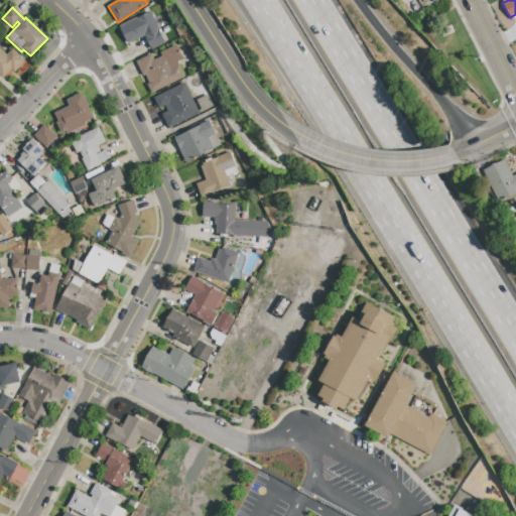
[(151,49),(144,35),(127,43),(120,26),(150,12),(164,43),(151,49)]
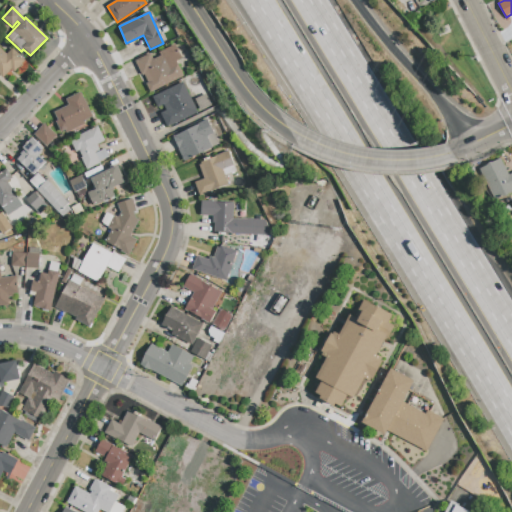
[(150,93),(146,84),(148,83),(144,74),(142,76),(135,62),(150,54),(152,60),(160,56),(158,53),(175,45),(181,59),(176,62),(183,77),(150,93)]
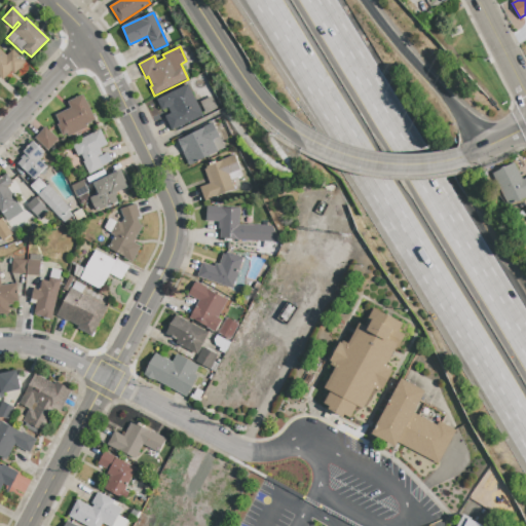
[(3,80),(0,77),(0,50),(6,57),(12,50),(25,63),(14,74),(11,71),(3,80)]
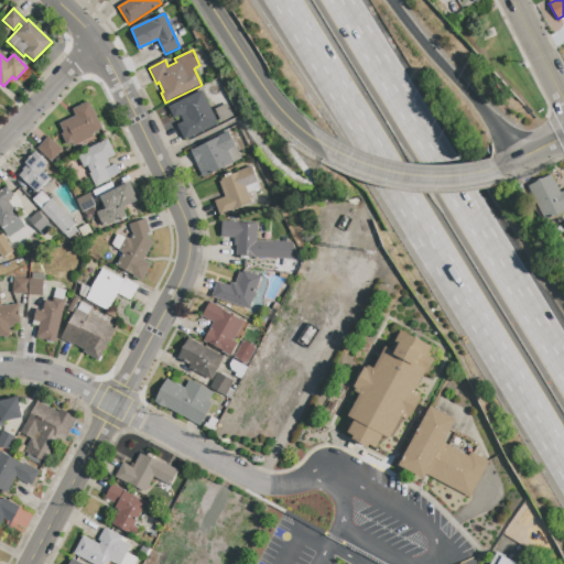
[(201,91),(217,125),(184,140),(177,126),(184,122),(181,116),(174,119),(169,108),(201,91)]
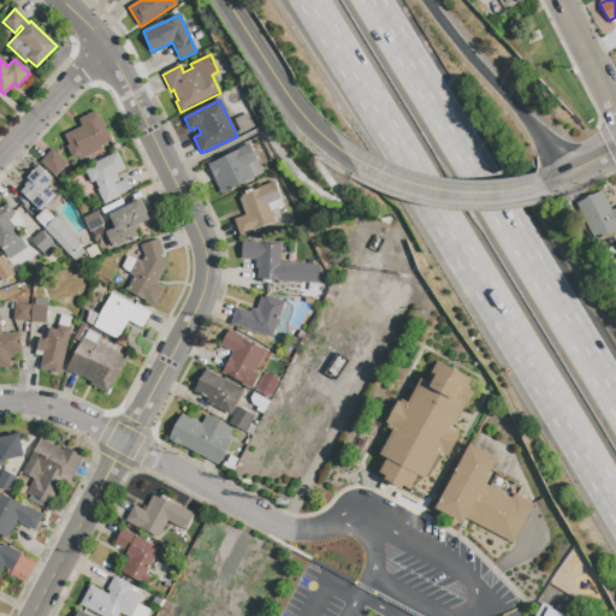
[(80,160),(78,157),(73,159),(67,147),(70,146),(65,136),(83,128),(80,120),(96,112),(111,141),(100,146),(101,149),(80,160)]
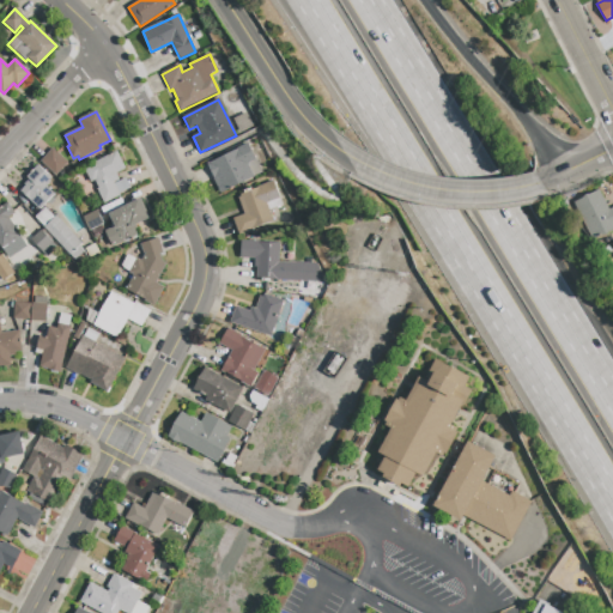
[(247,111),(254,127),(241,134),(234,119),(247,111)]
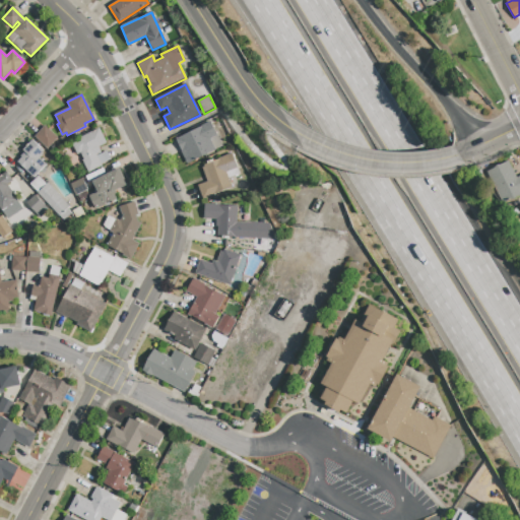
[(187,164),(176,139),(210,123),(216,136),(209,139),(215,150),(187,164)]
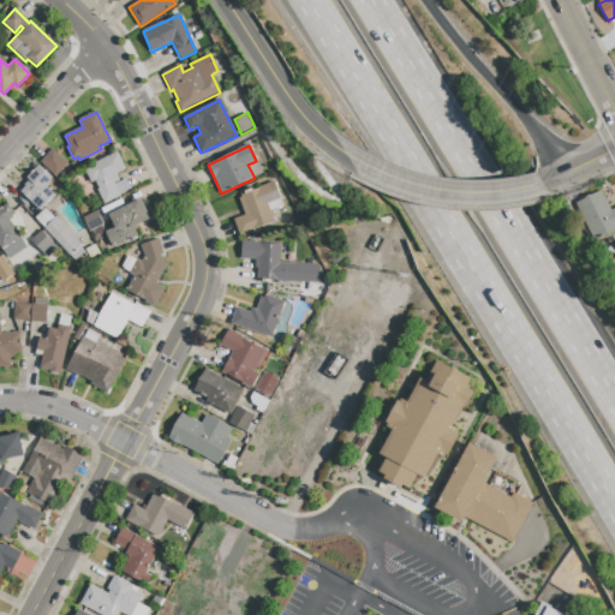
[(55,177),(40,162),(53,149),(69,163),(55,177)]
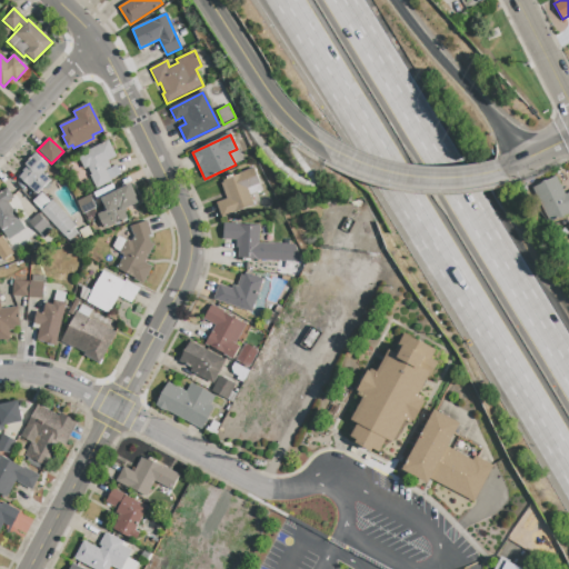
[(97,189),(90,176),(91,176),(87,168),(85,169),(78,156),(108,141),(116,158),(108,161),(111,168),(116,165),(121,175),(110,180),(111,181),(97,189)]
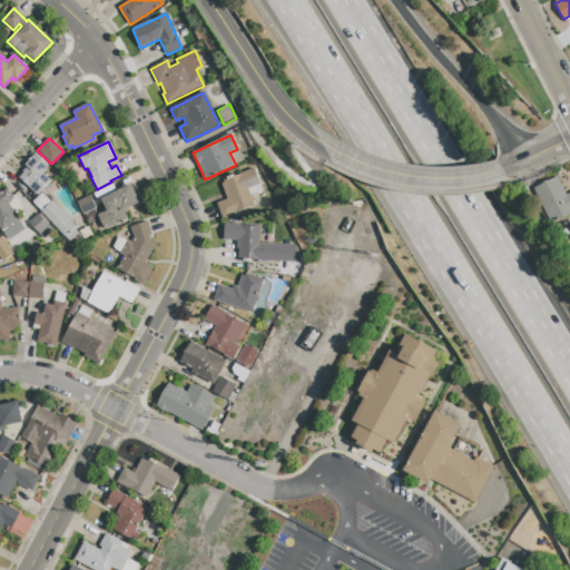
[(48,190),(45,187),(37,195),(19,178),(23,174),(22,173),(27,167),(25,166),(35,154),(48,166),(41,173),(50,180),(48,184),(51,186),(48,190)]
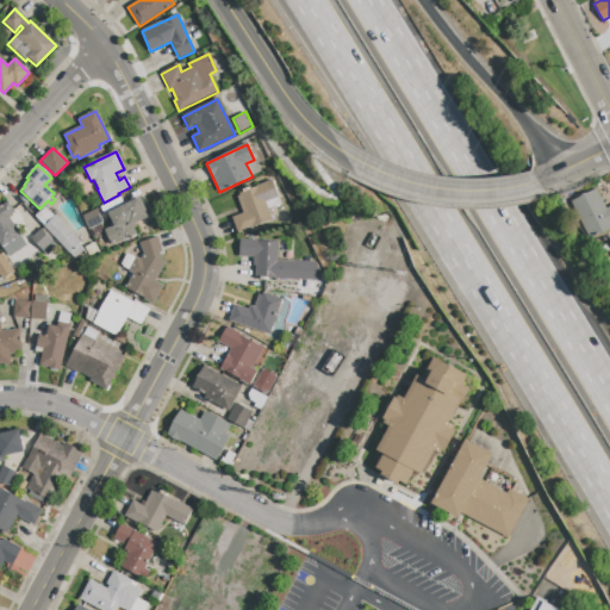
[(238,234),(232,218),(243,213),(237,197),(240,195),(238,193),(272,181),(278,198),(265,203),(272,221),(253,228),(253,229),(238,234)]
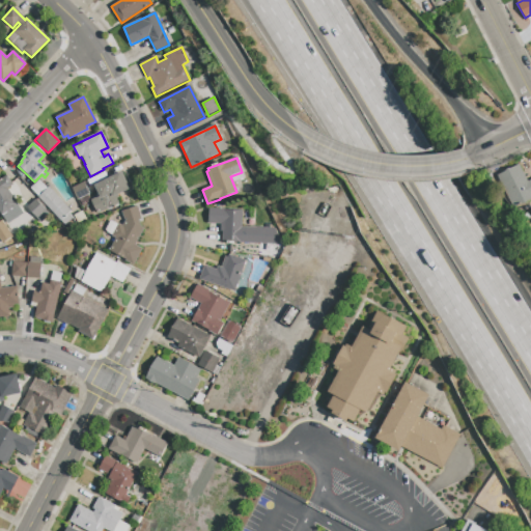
[(530,199),(514,208),(498,176),(519,166),(527,183),(530,179),(530,199)]
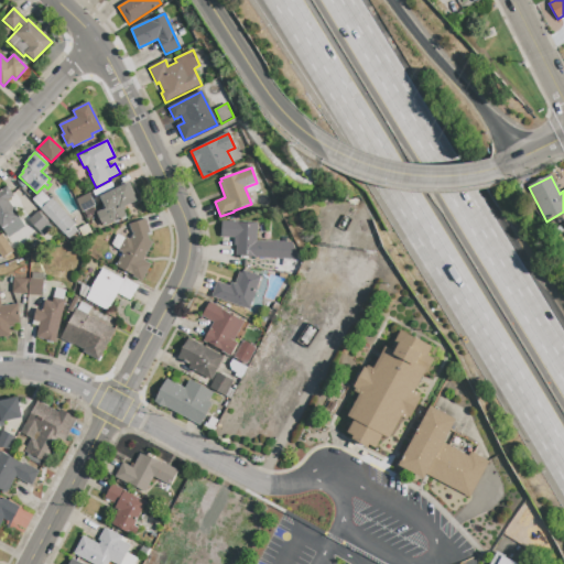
[(102,228),(96,214),(106,208),(100,197),(128,184),(137,202),(125,207),(127,210),(125,212),(127,216),(102,228)]
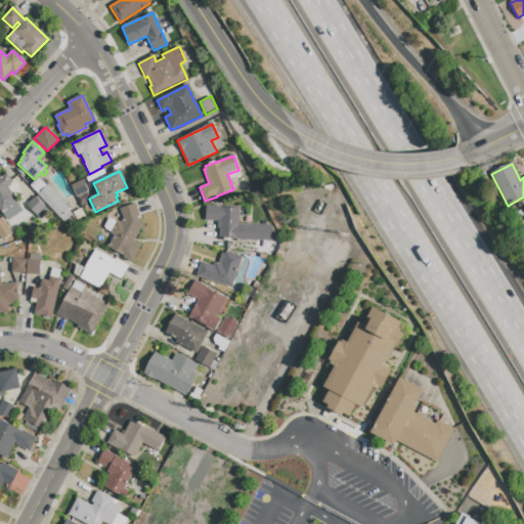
[(7,222),(0,211),(0,178),(6,173),(12,183),(7,186),(24,211),(7,222)]
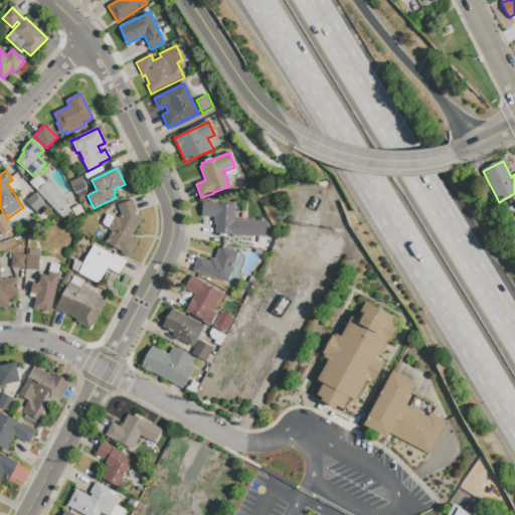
[(62,218),(29,182),(37,174),(45,184),(48,182),(68,204),(66,206),(70,211),(62,218)]
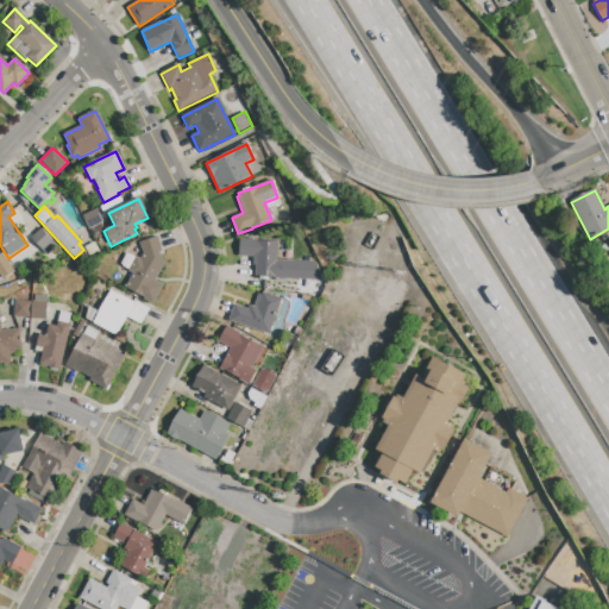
[(88,230),(82,215),(96,209),(102,223),(88,230)]
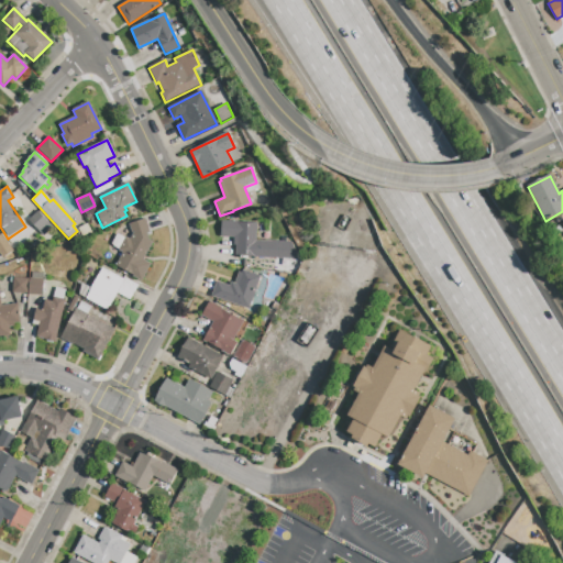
[(39,231),(29,220),(37,211),(47,222),(39,231)]
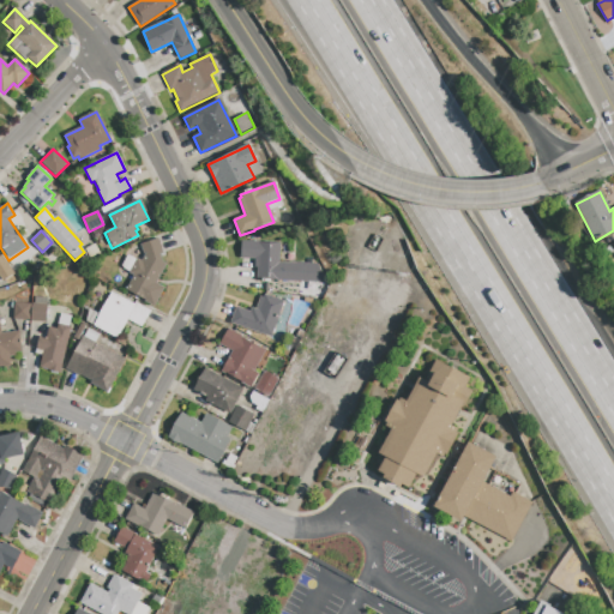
[(161,254),(163,263),(166,264),(156,284),(163,288),(154,307),(125,292),(133,276),(130,274),(130,271),(122,268),(128,257),(136,260),(137,259),(142,262),(144,257),(140,245),(158,239),(163,253),(161,254)]
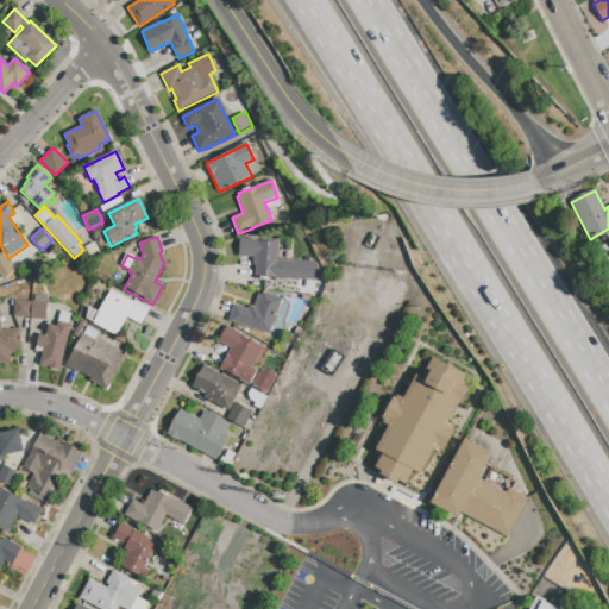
[(327,281),(255,277),(255,265),(253,265),(253,257),(238,257),(239,240),(277,242),(277,261),(318,262),(327,281)]
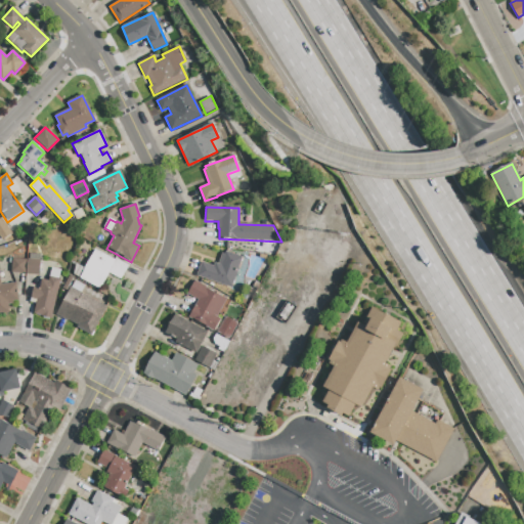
[(81,209),(85,217),(77,221),(73,213),(81,209)]
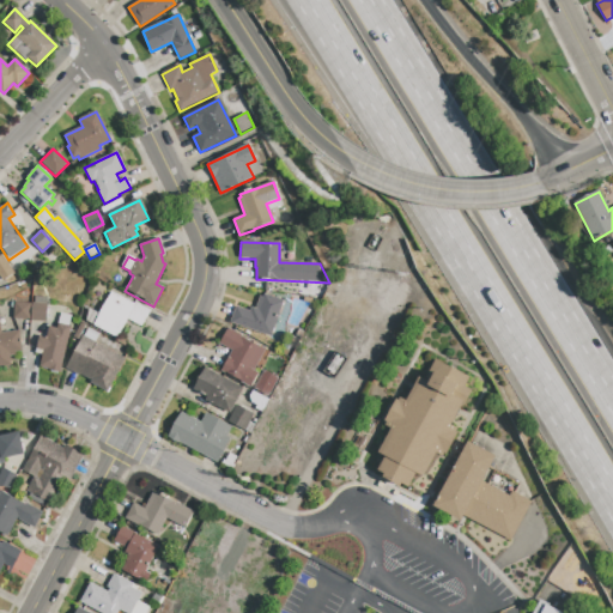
[(2,281),(0,277),(0,255),(1,255),(13,273),(2,281)]
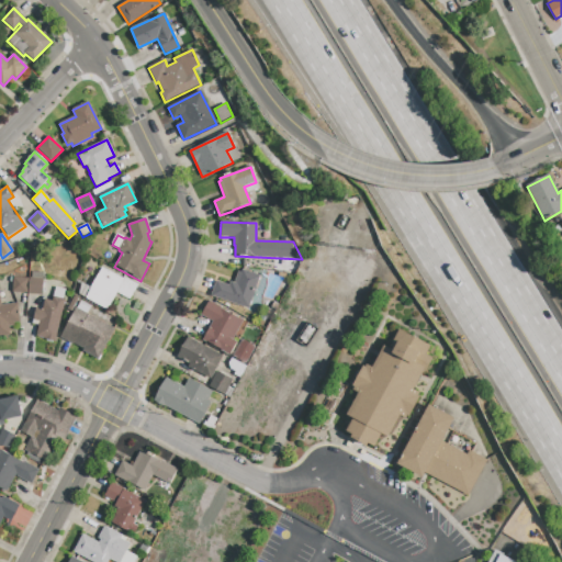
[(361,279),(355,276),(361,263),(368,267),(361,279)]
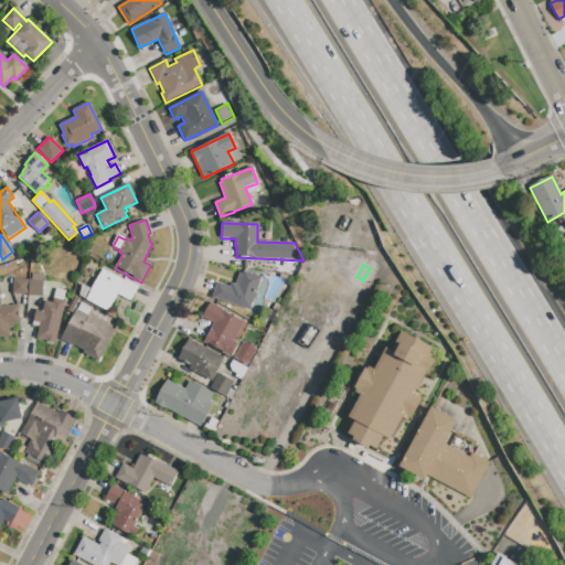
[(107,311),(86,300),(103,269),(124,280),(125,279),(138,287),(130,301),(117,294),(107,311)]
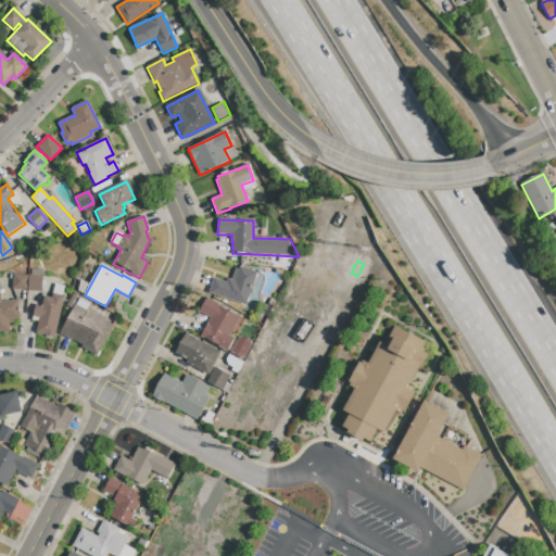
[(245,305),(209,293),(214,278),(227,282),(228,278),(231,280),(236,269),(238,270),(239,267),(256,274),(245,305)]
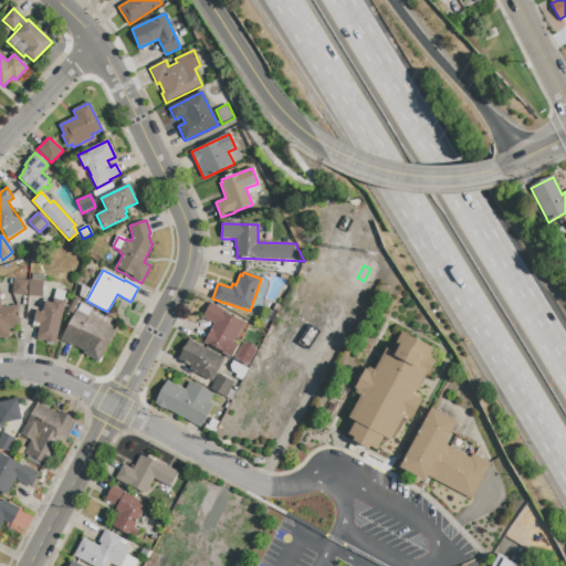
[(27,296),(12,294),(13,279),(29,281),(27,296)]
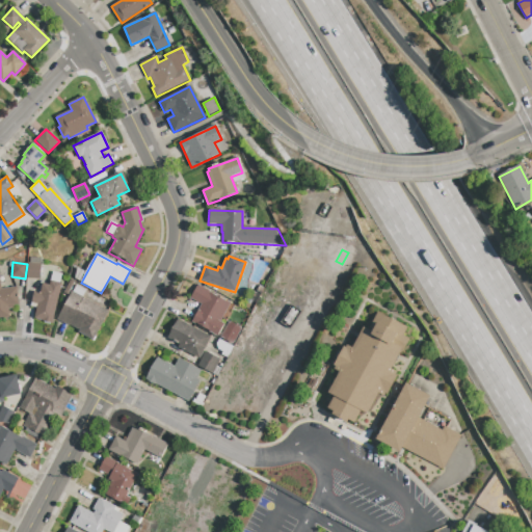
[(40,280),(27,278),(28,263),(42,265),(40,280)]
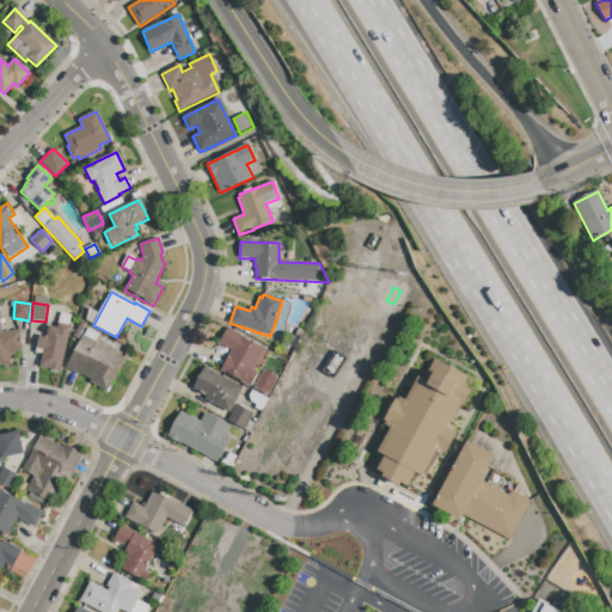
[(60,372),(40,367),(43,350),(36,349),(40,336),(46,337),(48,326),(56,329),(60,313),(71,316),(68,325),(71,326),(60,372)]
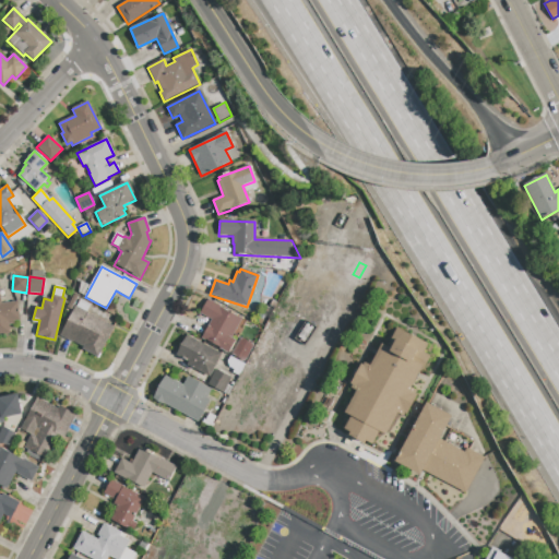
[(74,294),(79,296),(71,310),(67,308),(74,294)]
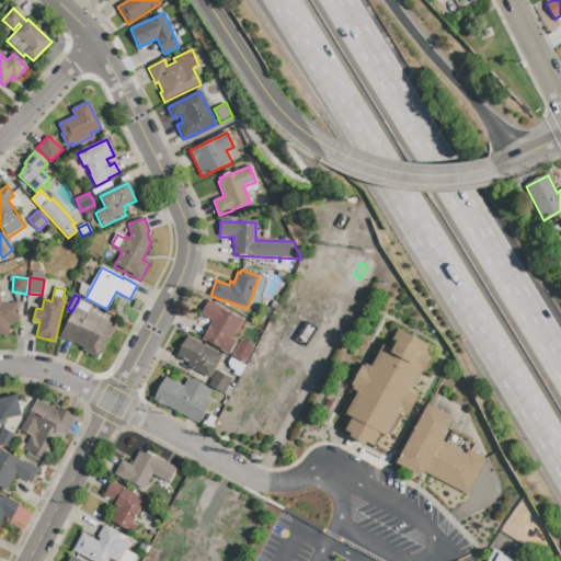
[(0,335),(0,297),(1,306),(18,304),(20,321),(8,322),(10,334),(0,335)]
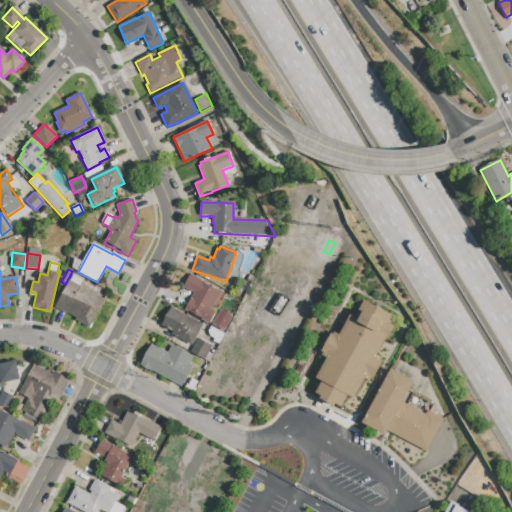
[(209,324),(184,310),(194,293),(183,287),(190,274),(202,280),(201,282),(221,293),(211,310),(216,312),(209,324)]
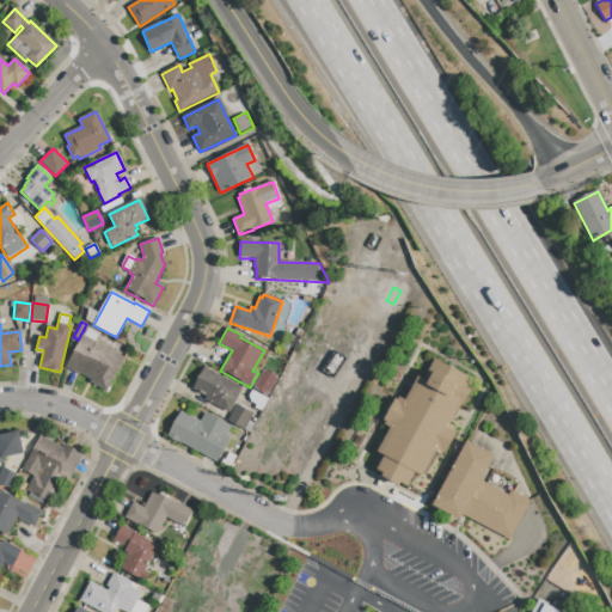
[(84,336),(89,329),(98,334),(93,342),(124,359),(106,392),(91,383),(92,380),(80,374),(79,375),(66,368),(83,336),(84,336)]
